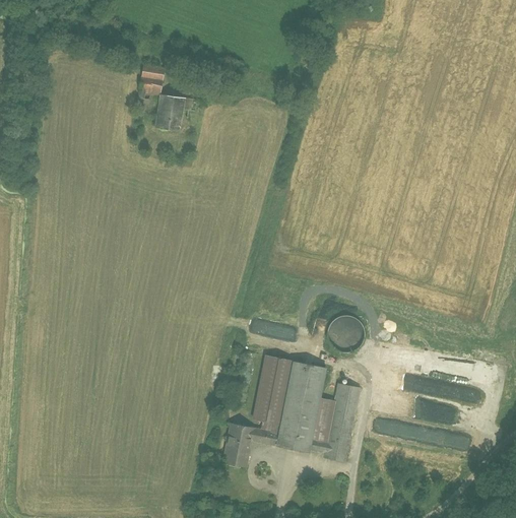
[(158,72),(138,69),(136,81),(156,85),(158,72)]
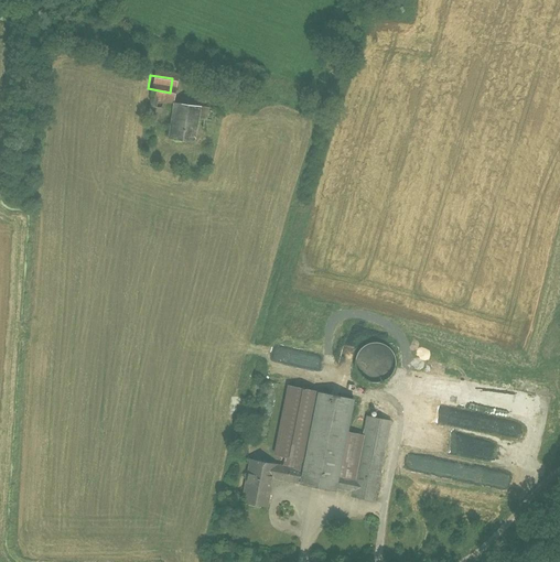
[(170,93),(148,88),(146,104),(168,107),(170,93)]
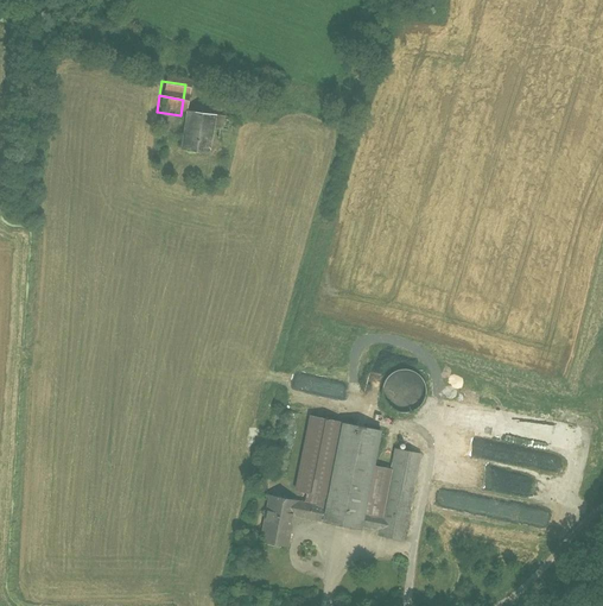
[(173,156),(204,162),(210,121),(181,115),(173,156)]
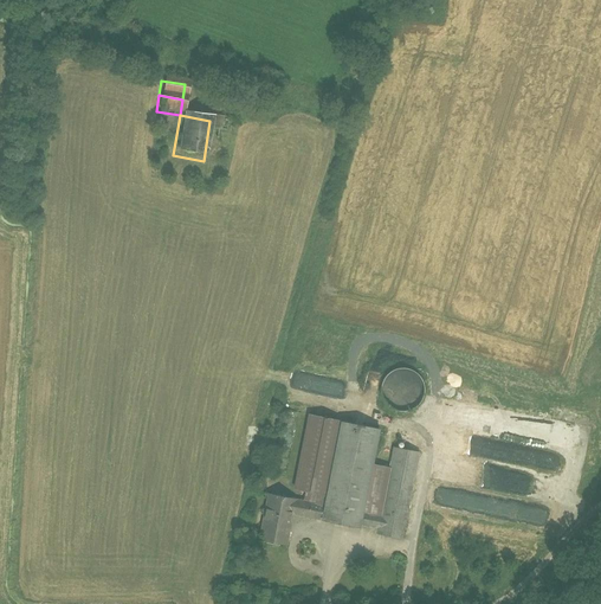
[(156,135),(167,136),(169,121),(159,119),(156,135)]
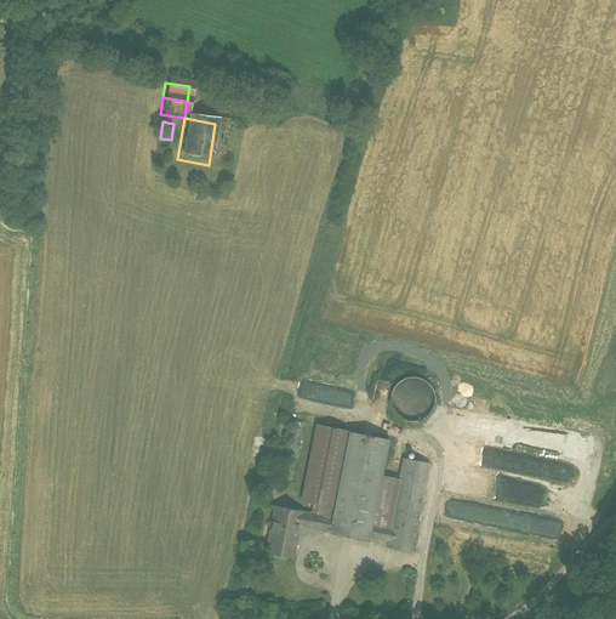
[(388,476),(394,436),(315,424),(303,503),(313,504),(312,511),(274,505),(267,552),(297,557),(301,528),(386,541),(386,547),(415,552),(429,461),(403,458),(399,478),(388,476)]
